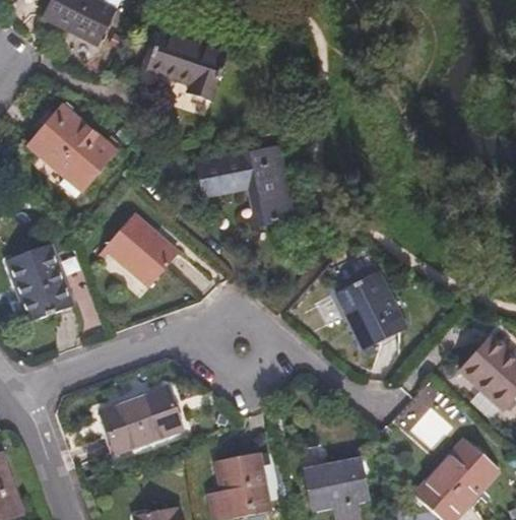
[(118,9),(99,0),(52,0),(46,14),(103,42),(118,9)]
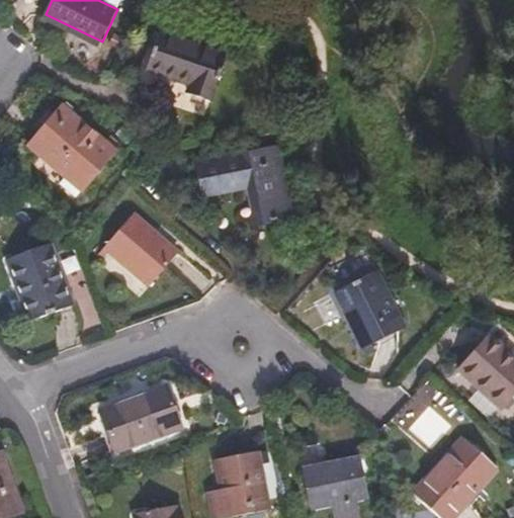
[(172,33),(158,68),(175,76),(177,70),(190,41),(172,33)]
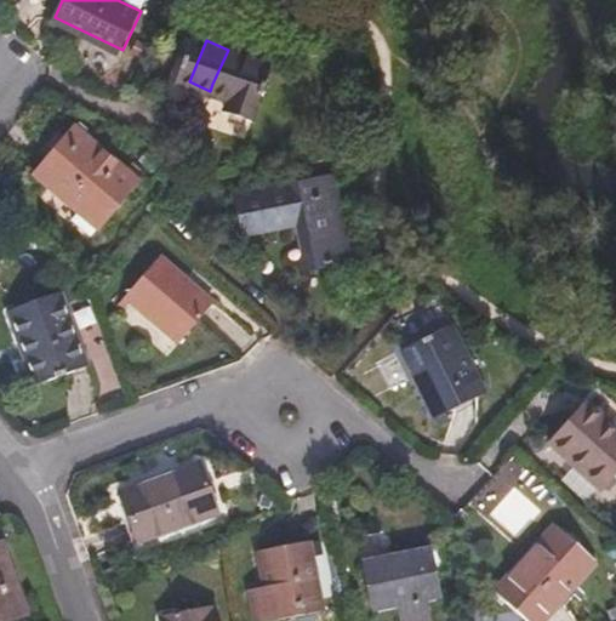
[(228,50),(212,84),(210,91),(239,104),(235,114),(261,124),(281,73),(228,50)]
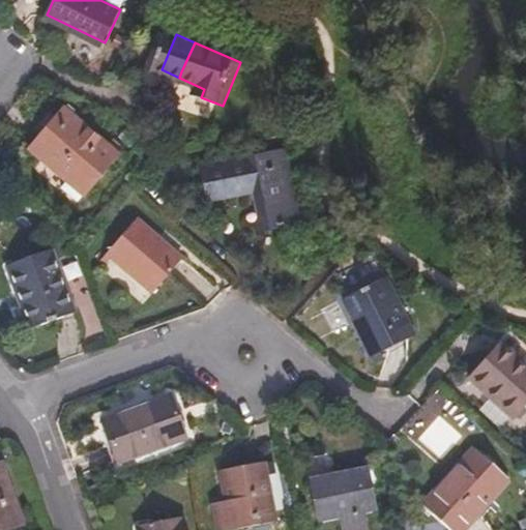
[(56,115),(63,121),(71,112),(64,106),(56,115)]
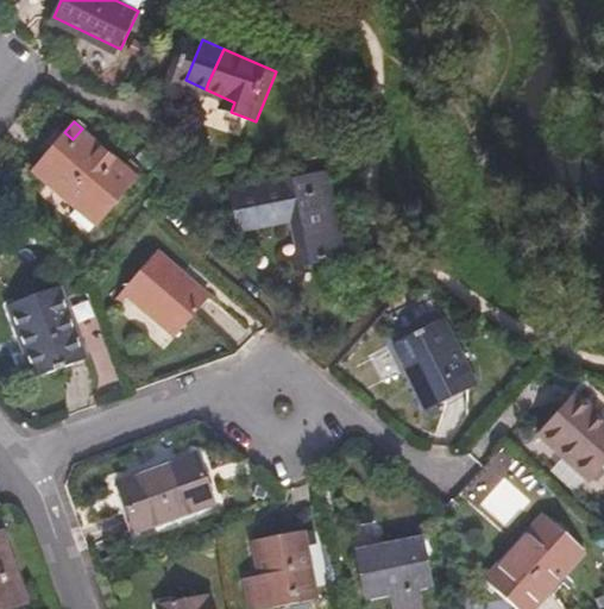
[(109,209),(138,175),(82,129),(73,139),(64,132),(57,129),(49,138),(55,145),(37,165),(81,201),(88,194),(109,209)]
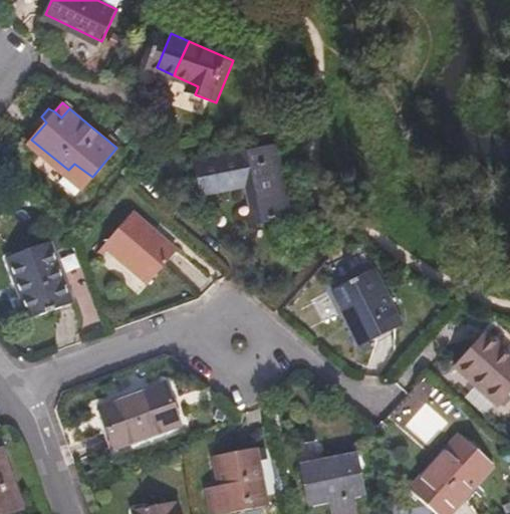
[(276,147),(202,162),(208,192),(252,184),(258,214),(251,216),(252,225),(290,217),(276,147)]
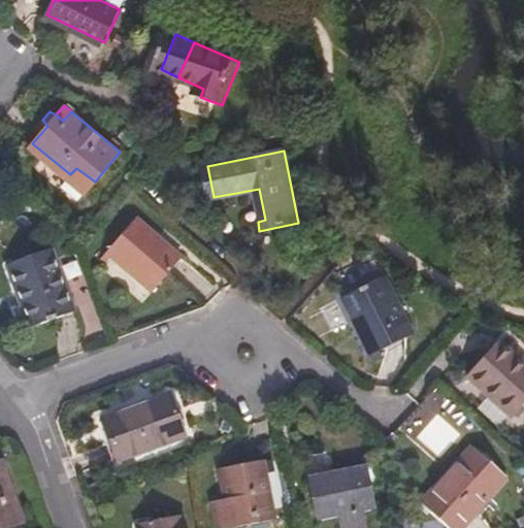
[(76,168),(70,174),(88,190),(95,182),(76,168)]
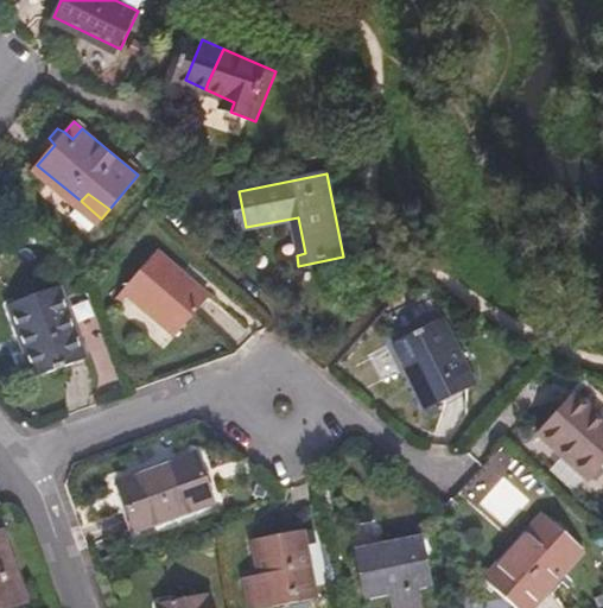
[(159,246),(125,285),(177,328),(210,287),(159,246)]
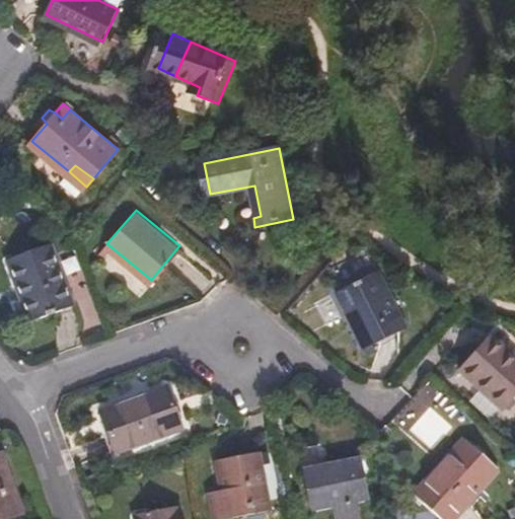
[(52,244),(11,260),(32,318),(73,305),(52,244)]
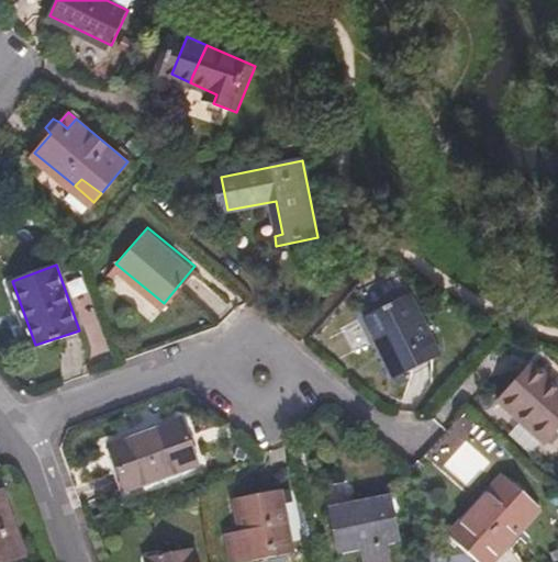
[(410,292),(368,313),(398,372),(439,351),(410,292)]
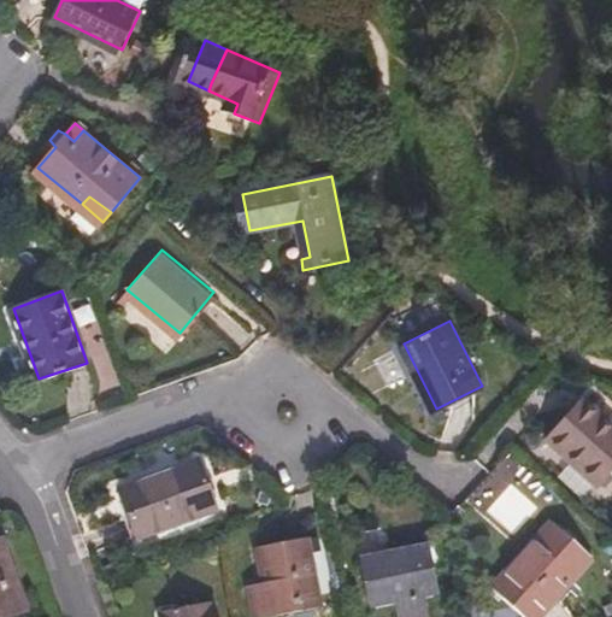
[(611,423),(583,399),(551,438),(607,485),(611,479),(611,423)]
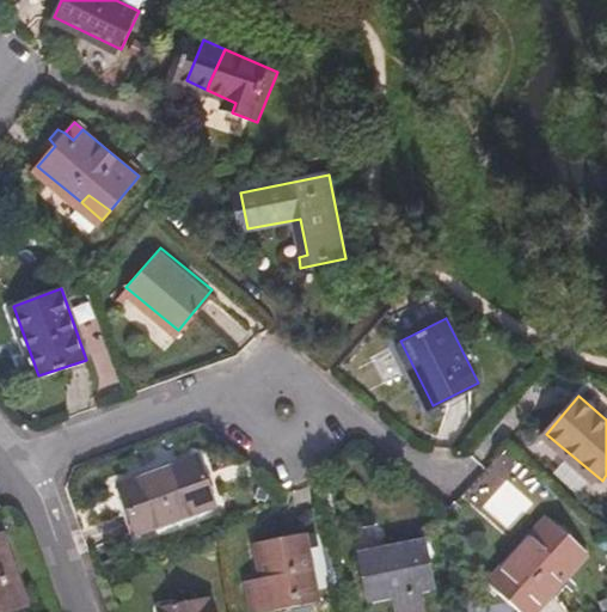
[(200,456),(122,483),(139,530),(216,501),(200,456)]
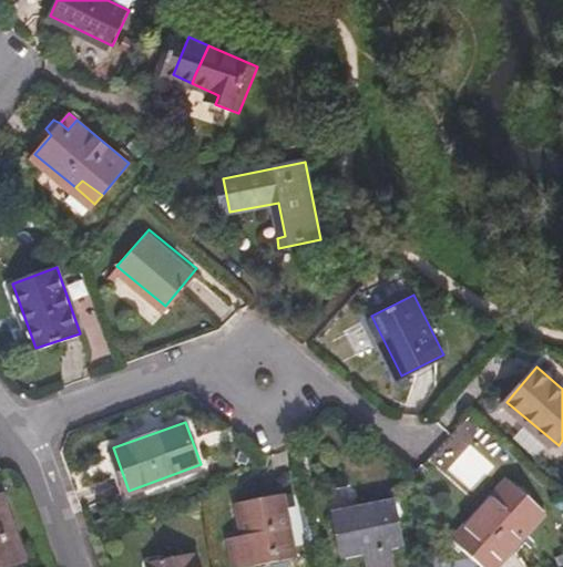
[(7,468),(0,471),(0,485),(13,478),(7,468)]
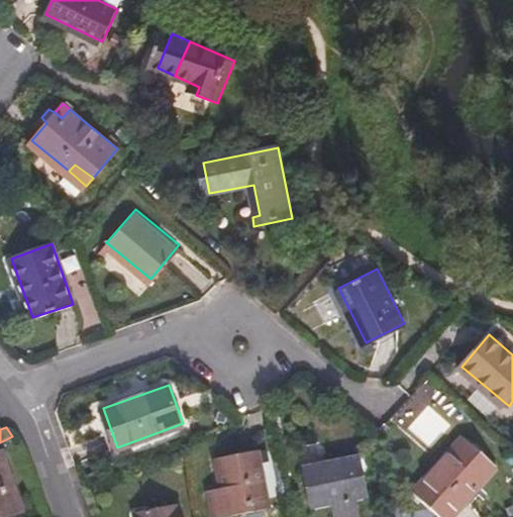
[(446,516),(494,469),(465,440),(412,493),(436,516),(446,516)]
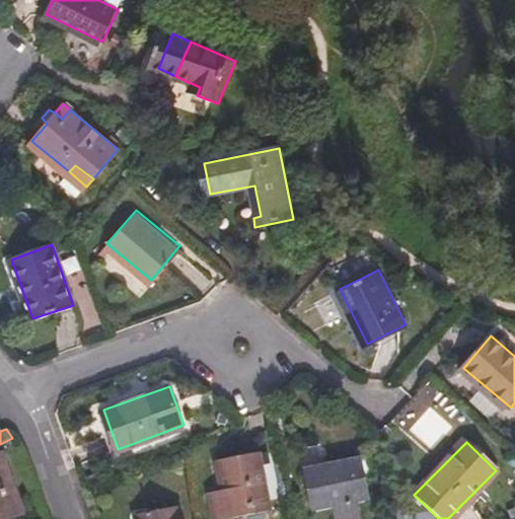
[(221,513),(270,505),(260,451),(217,457),(222,486),(217,487),(221,513)]
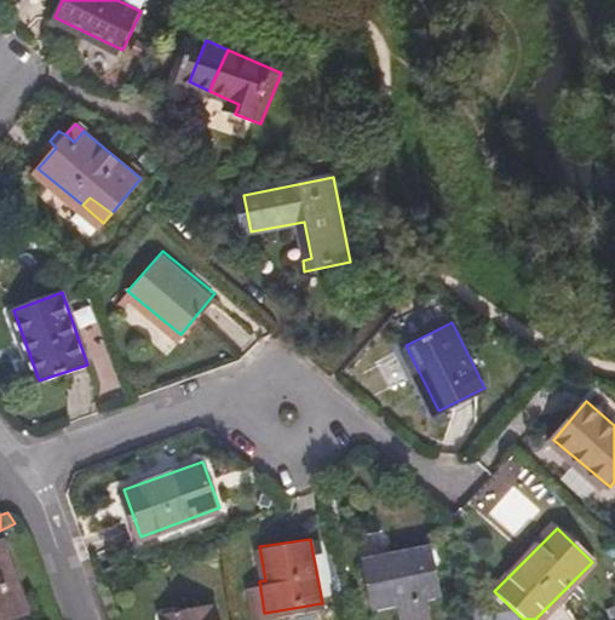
[(429,541),(358,555),(372,609),(397,603),(400,619),(430,619),(426,597),(441,593),(429,541)]
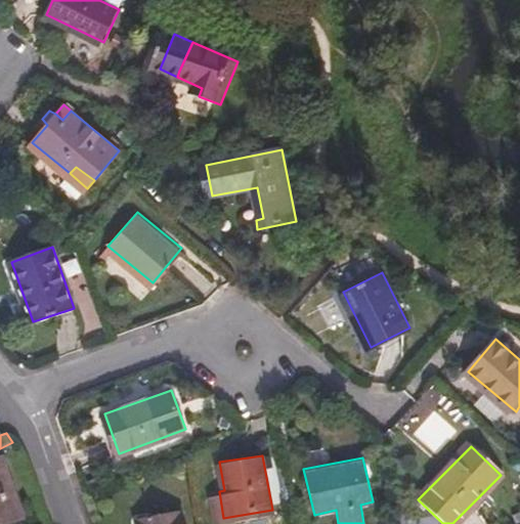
[(0,523),(25,523),(32,522),(11,467),(0,470),(0,523)]
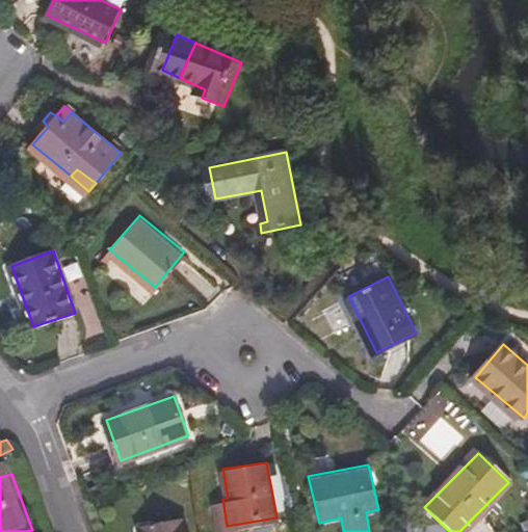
[(227,526),(222,499),(214,501),(219,528),(227,526)]
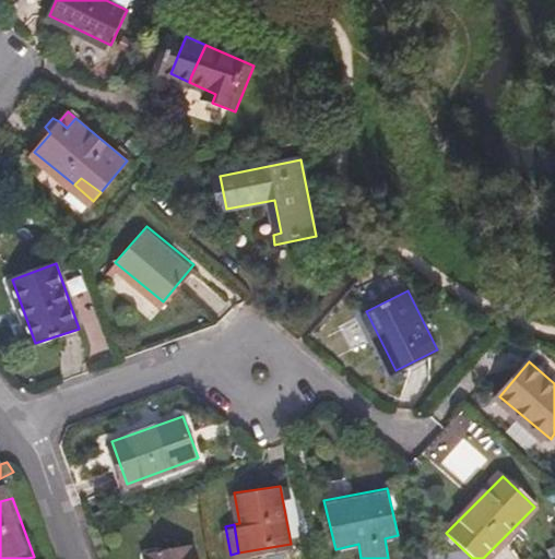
[(192,558),(190,545),(148,552),(148,558),(192,558)]
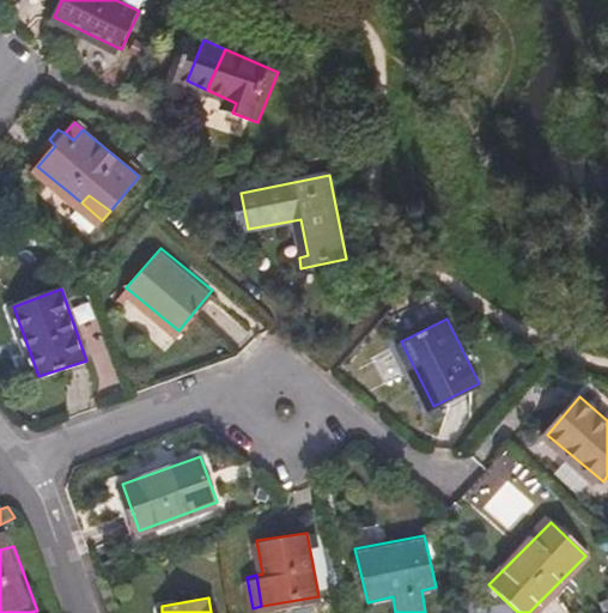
All buildings are outlined.
